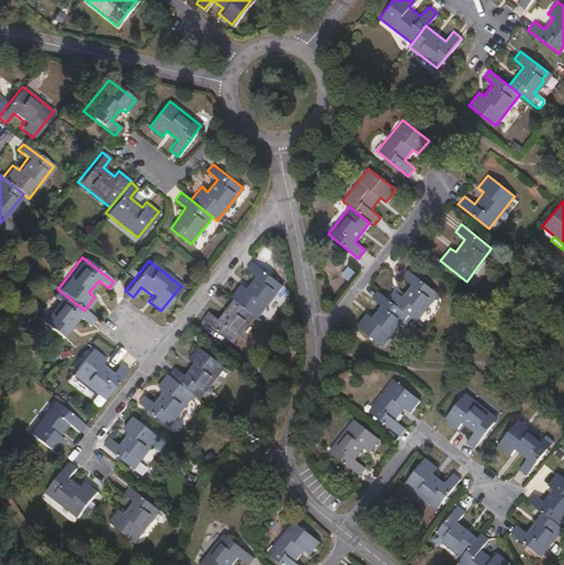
[(254,315),(257,317),(282,285),(250,260),(245,268),(255,277),(246,288),(239,284),(229,296),(233,299),(254,315)]
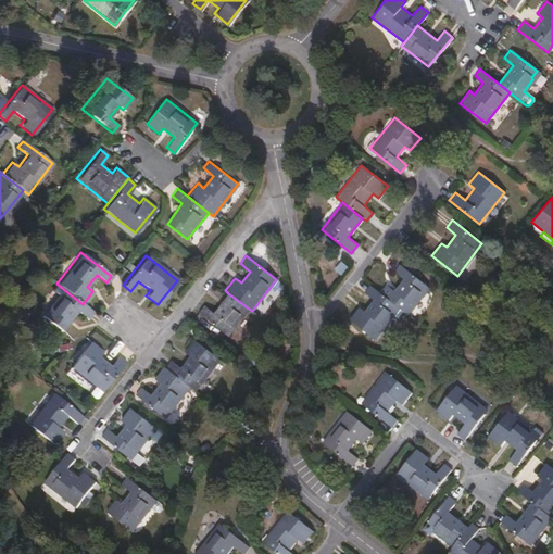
[(387,299),(399,309),(407,315),(429,287),(399,263),(393,271),(403,278),(393,290),(385,284),(379,292),(387,299)]
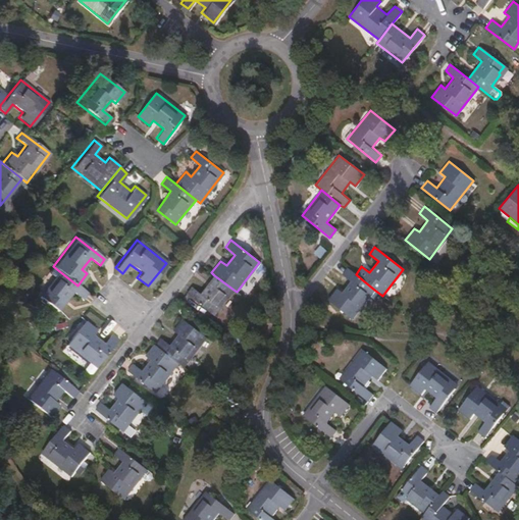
[(356,274),(346,267),(341,273),(350,280),(342,292),(335,288),(327,299),(352,318),(374,290),(363,280),(356,274)]
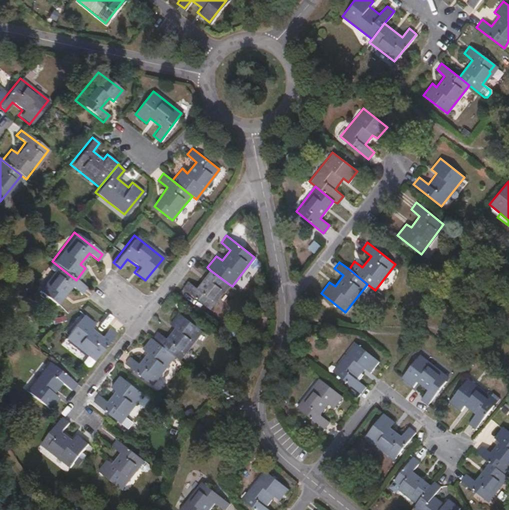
[(76,280),(57,265),(38,289),(57,304),(71,286),(80,293),(85,287),(76,280)]
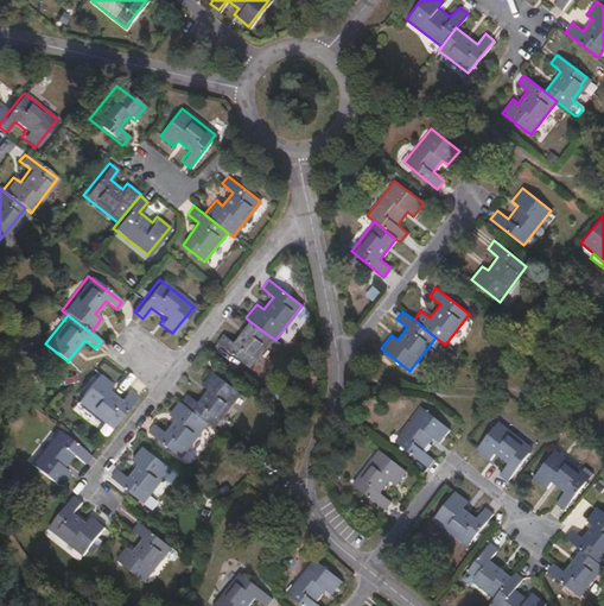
[(248,367),(272,338),(249,321),(233,341),(222,333),(216,342),(248,367)]
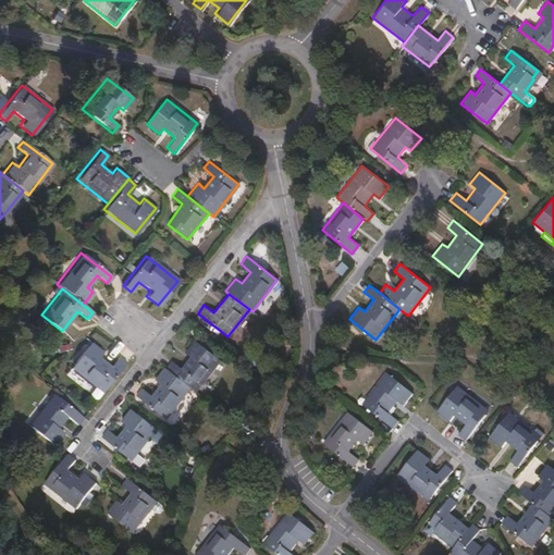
[(189,387),(195,391),(220,360),(194,340),(184,352),(189,356),(180,368),(170,360),(164,368),(189,387)]
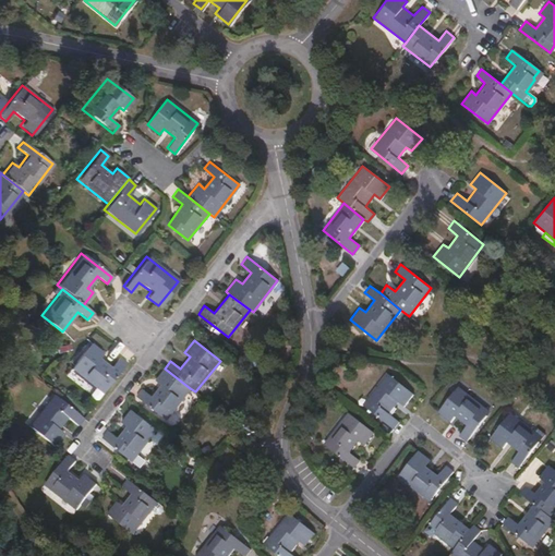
[(98,382),(106,387),(125,362),(118,357),(110,365),(99,357),(103,352),(89,342),(72,365),(96,384),(98,382)]
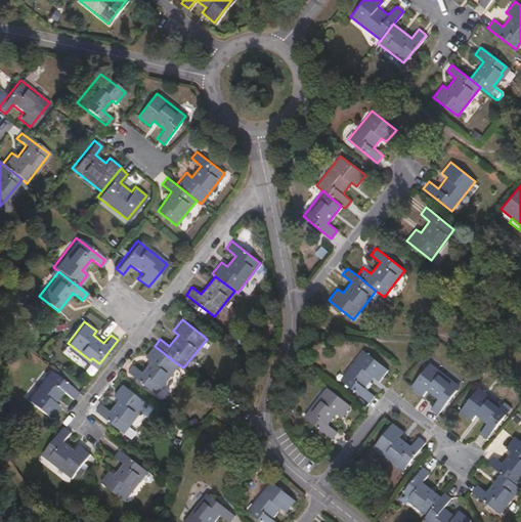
[(178,364),(155,346),(154,345),(145,356),(150,360),(141,372),(132,364),(127,372),(156,394),(178,364)]
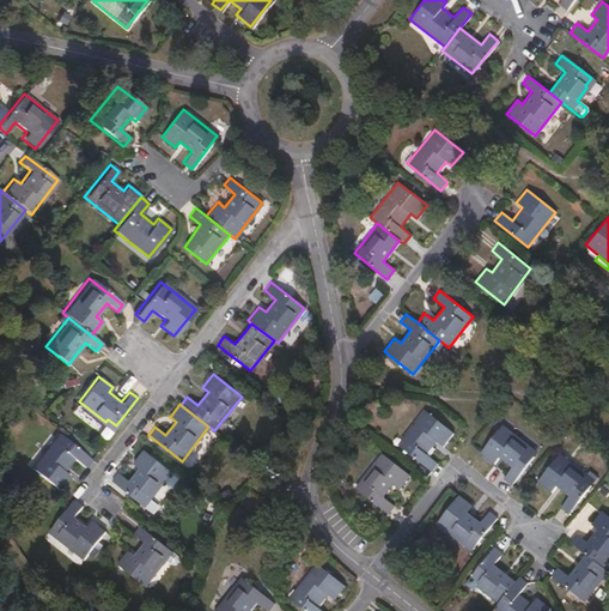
[(424,409),(397,443),(430,470),(437,461),(426,453),(436,441),(442,446),(452,431),(424,409)]
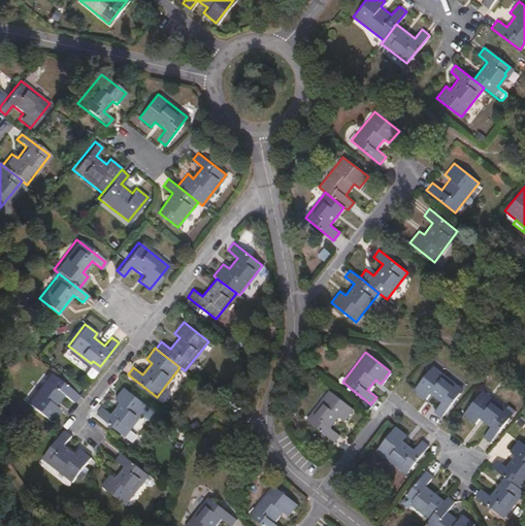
[(84,372),(91,377),(100,366),(93,361),(91,363),(84,372)]
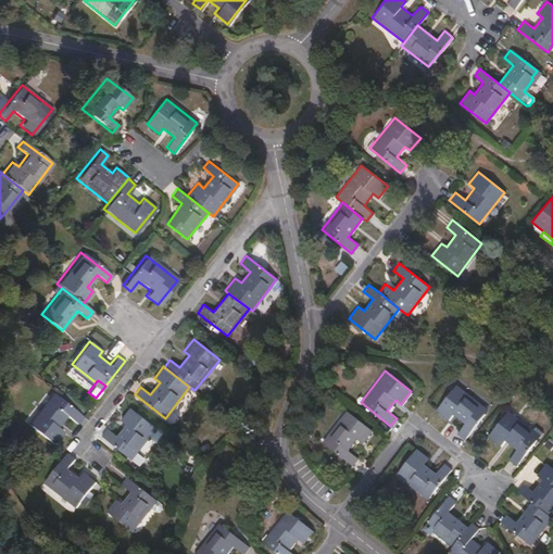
[(455,433),(463,439),(488,408),(455,383),(436,410),(448,419),(452,414),(463,423),(455,433)]
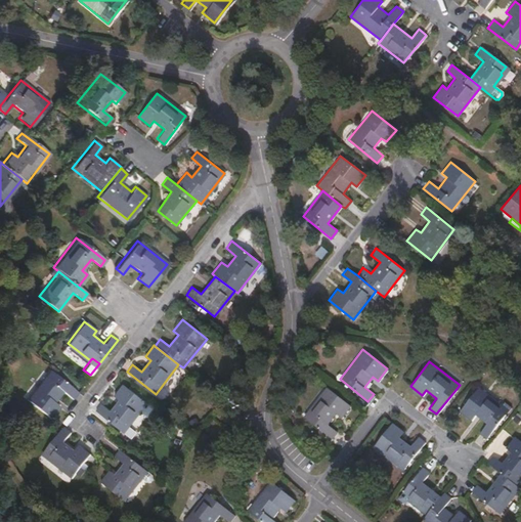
[(61,391),(71,399),(76,392),(48,371),(25,399),(49,418),(58,407),(53,402),(61,391)]
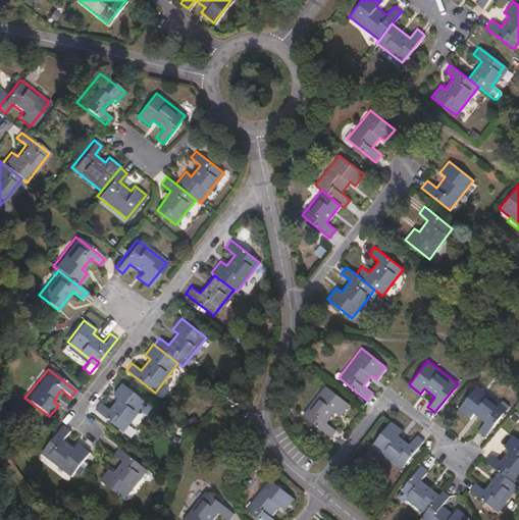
[(146,402),(121,382),(112,394),(118,398),(110,408),(100,401),(95,409),(122,430),(146,402)]
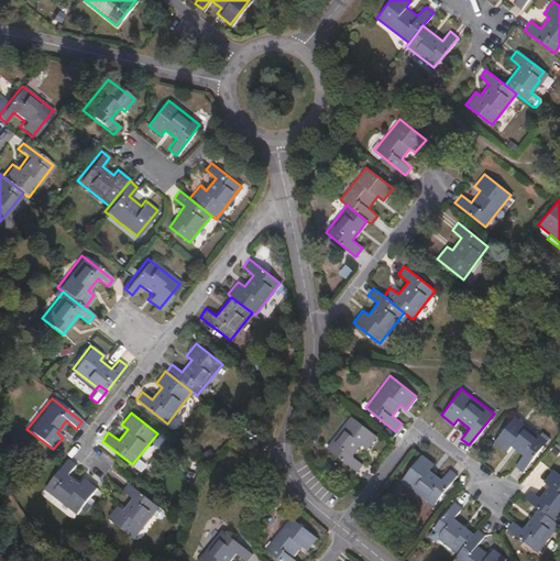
[(355,471),(362,463),(352,455),(361,444),(366,449),(376,436),(350,415),(325,447),(355,471)]
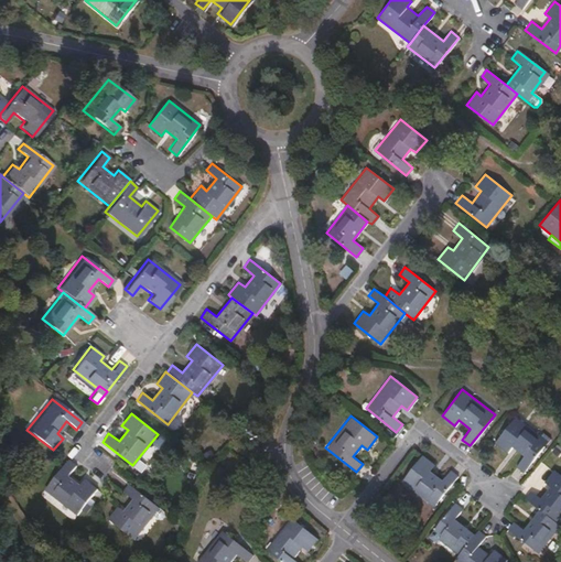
[(546,441),(515,415),(494,442),(506,452),(510,446),(522,455),(515,465),(522,471),(546,441)]
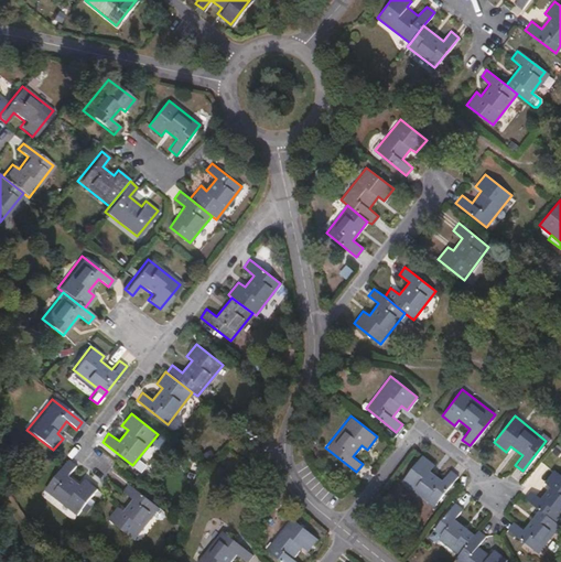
[(433,505),(457,474),(450,468),(442,478),(430,469),(433,464),(421,454),(401,481),(433,505)]
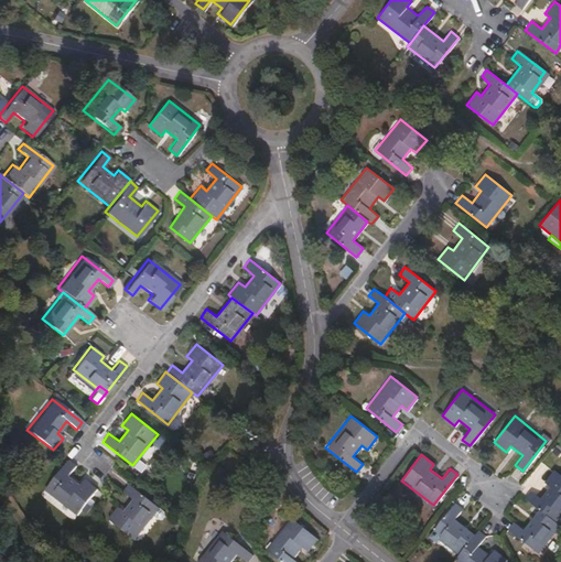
[(75,464),(67,458),(43,490),(75,515),(96,488),(83,478),(78,483),(67,474),(75,464)]
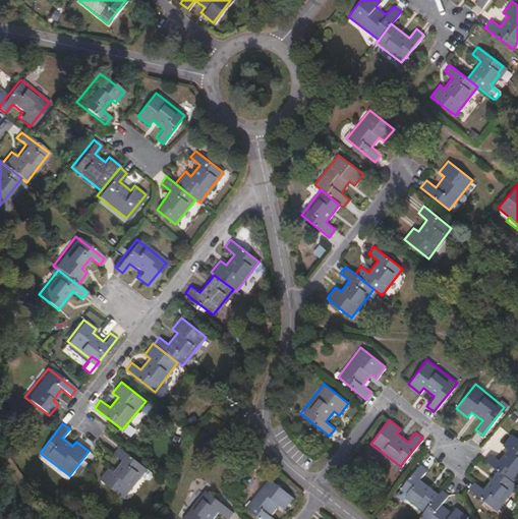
[(490,453),(484,459),(497,470),(512,481),(517,473),(517,438),(511,433),(502,445),(507,449),(499,459),(490,453)]
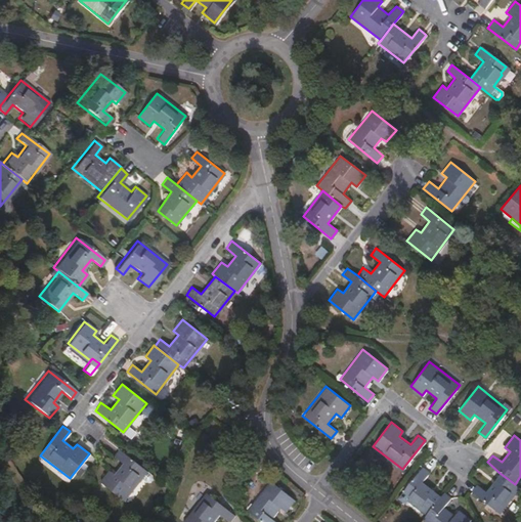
[(137,476),(142,469),(117,449),(112,455),(121,463),(113,474),(107,470),(98,481),(123,501),(140,478),(137,476)]
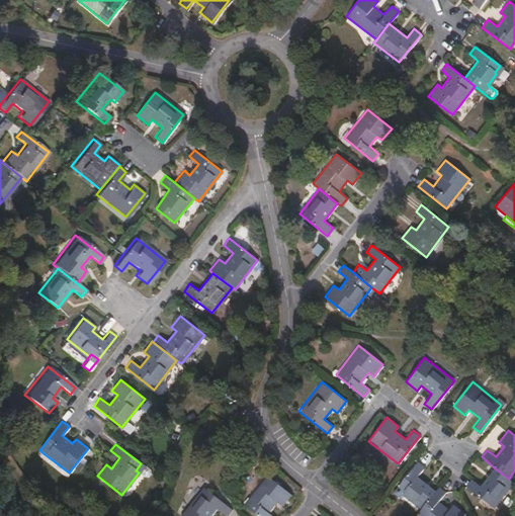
[(395,489),(419,508),(434,490),(417,475),(423,466),(416,461),(395,489)]
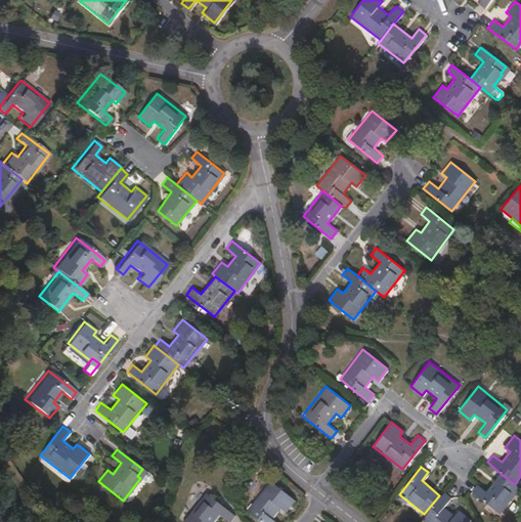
[(150,475),(142,469),(137,476),(140,478),(145,482),(148,482),(152,478),(150,475)]
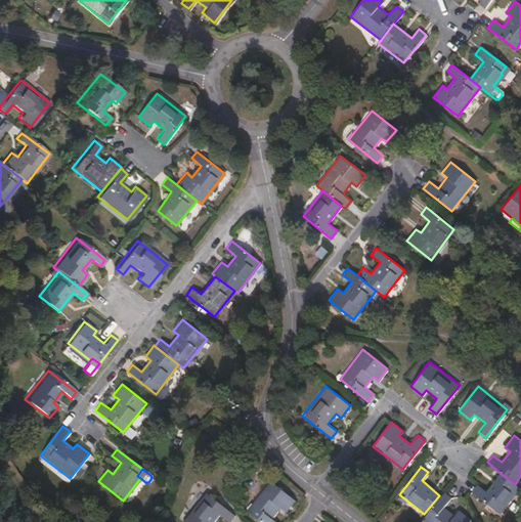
[(497,513),(519,487),(515,484),(500,473),(485,491),(476,484),(471,490),(497,513)]
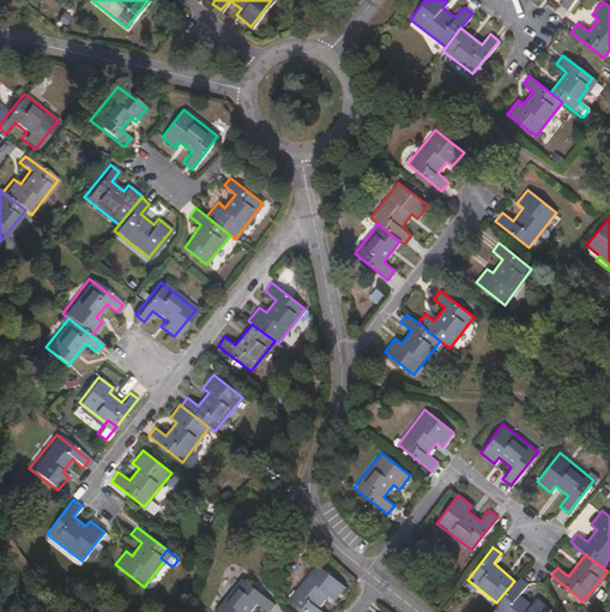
[(315,563),(288,598),(307,611),(322,611),(318,607),(327,595),(333,599),(344,586),(315,563)]
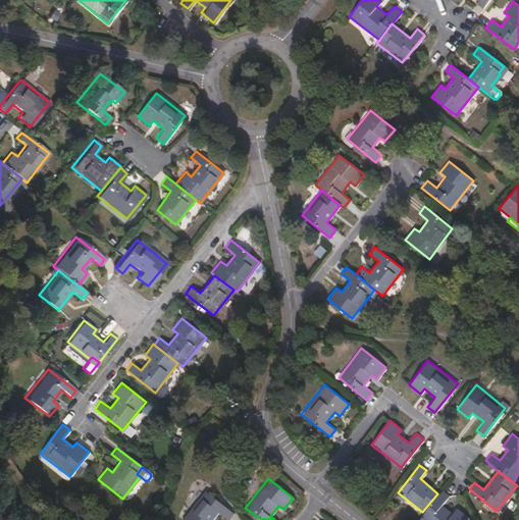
[(448,495),(442,489),(437,494),(422,512),(419,518),(421,519),(464,519),(467,516),(456,508),(452,513),(440,504),(448,495)]
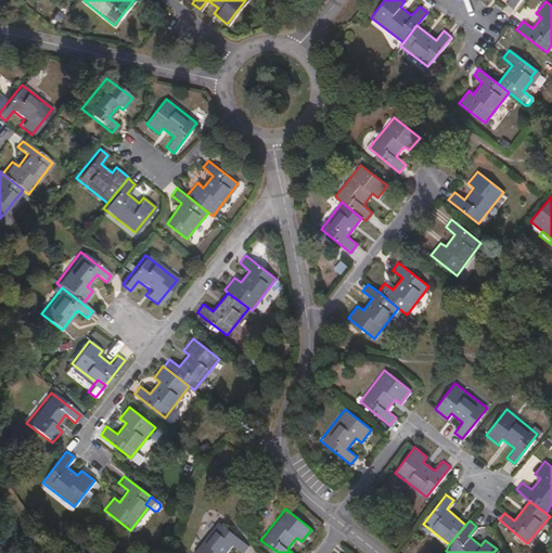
[(247,545),(216,522),(192,552),(225,552),(231,545),(241,552),(247,545)]
